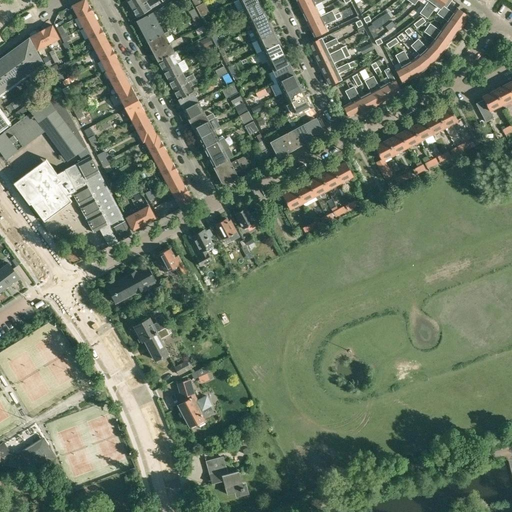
[(82,0),(72,5),(76,12),(72,14),(74,18),(78,16),(92,9),(89,5),(86,0),(82,0)]
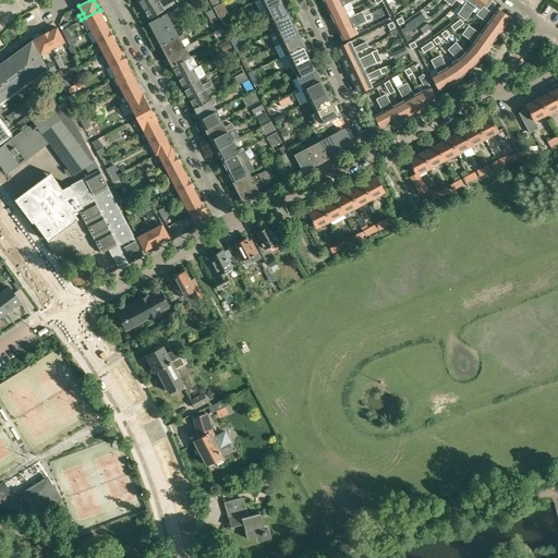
[(141,0),(140,1),(144,10),(159,0),(158,0),(141,0)]
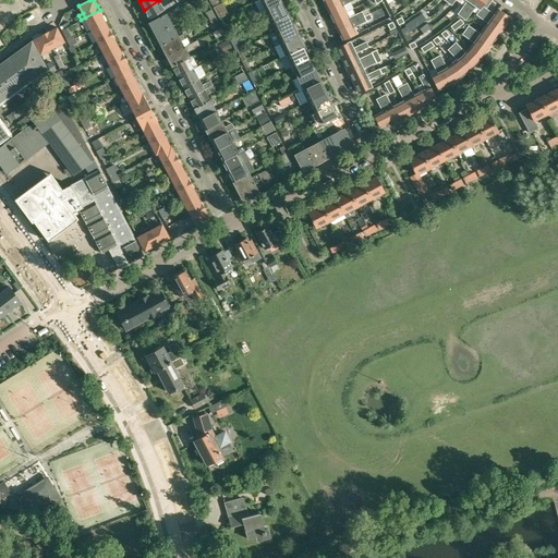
[(159,0),(144,10),(149,19),(165,10),(165,9),(174,2),(172,0),(168,0),(161,4),(159,0)]
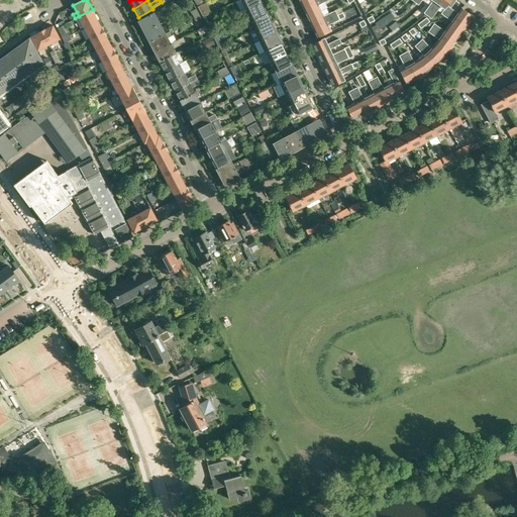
[(238,0),(235,1),(240,11),(245,9),(262,1),(261,0),(238,0)]
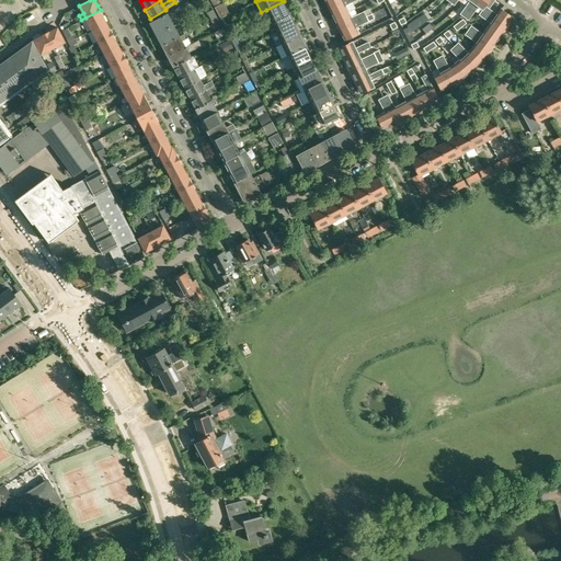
[(342,0),(329,7),(334,18),(347,11),(344,6),(355,0),(342,0)]
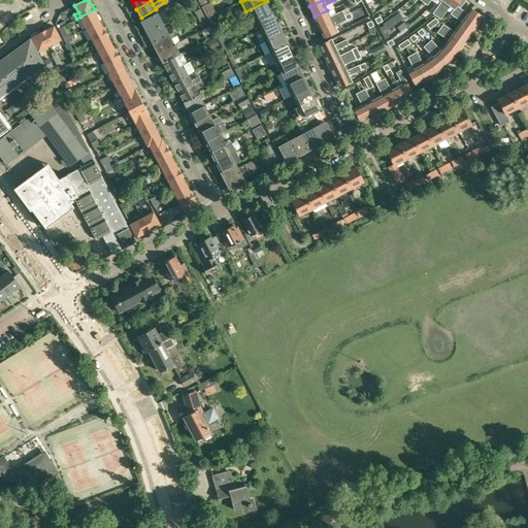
[(436,15),(448,0),(441,0),(433,12),(436,15)]
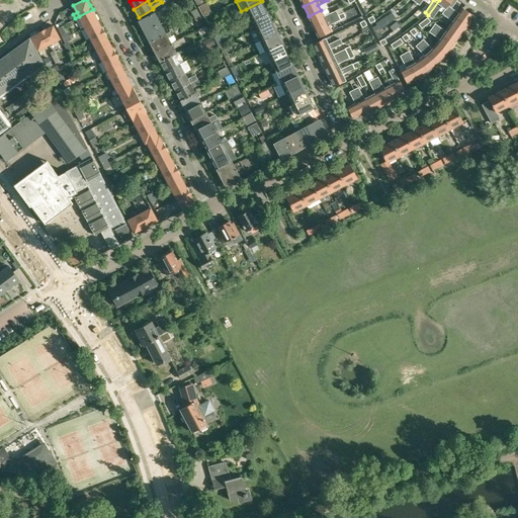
[(448,5),(451,0),(439,0),(428,15),(432,18),(441,5),(445,8),(447,5),(448,5)]
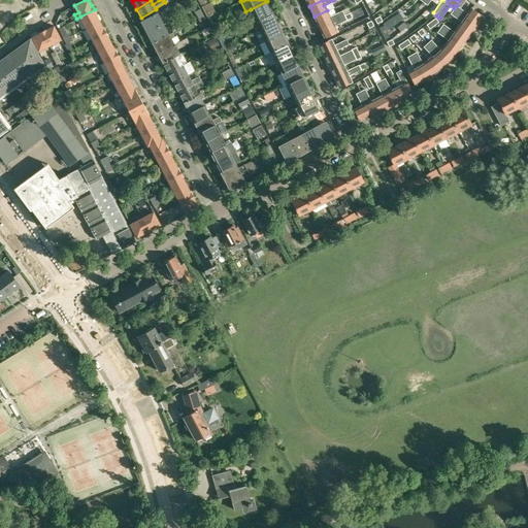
[(267,1),(251,9),(256,20),(272,11),(267,1)]
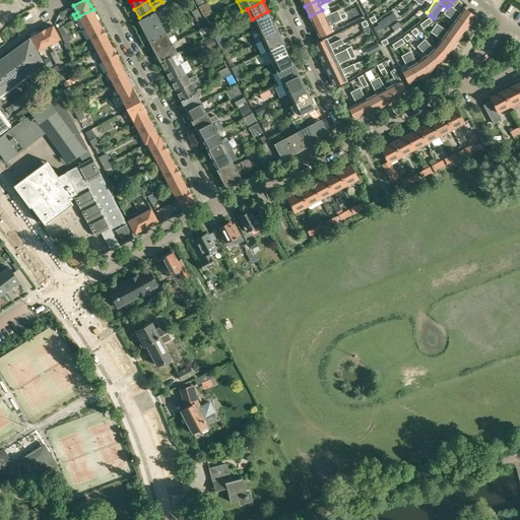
[(446,9),(468,25),(475,16),(463,8),(460,13),(452,7),(450,5),(449,5),(447,8),(446,9)]
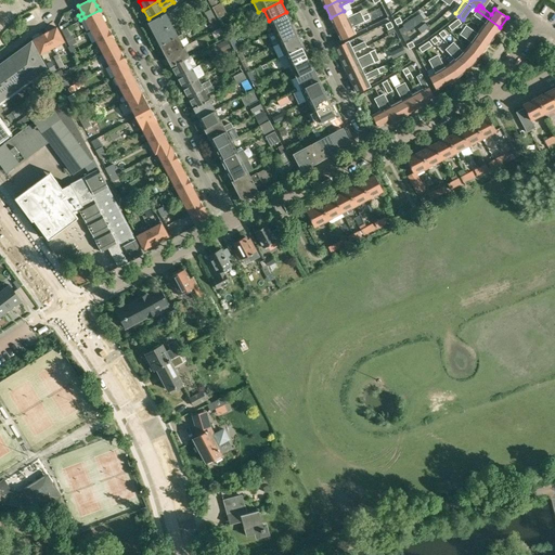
[(218,18),(227,14),(223,8),(215,12),(218,18)]
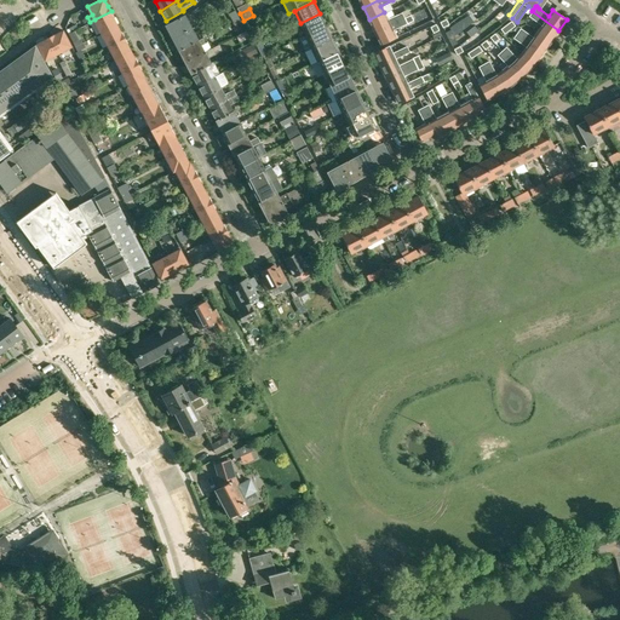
[(384,12),(369,19),(375,32),(405,17),(409,15),(407,10),(402,12),(388,19),(384,12)]
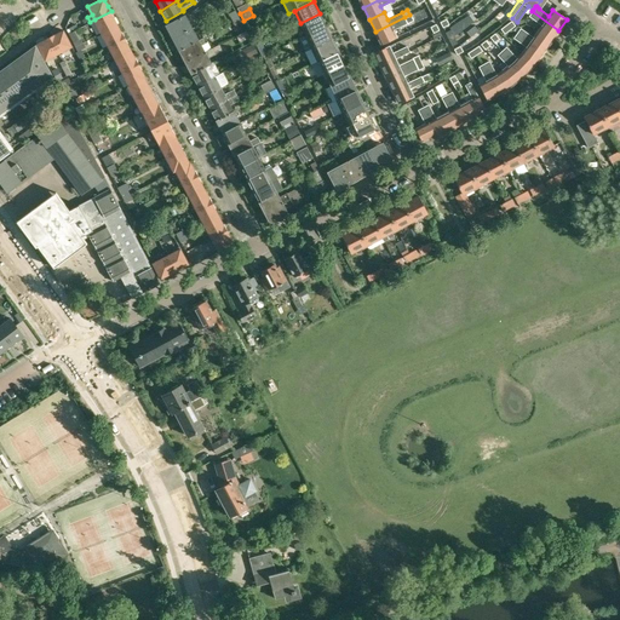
[(112,11),(95,19),(102,33),(118,24),(113,16),(114,16),(112,11)]
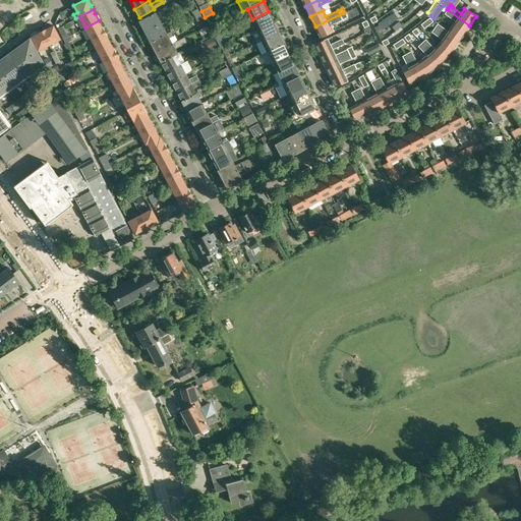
[(192,11),(195,18),(200,15),(197,9),(192,11)]
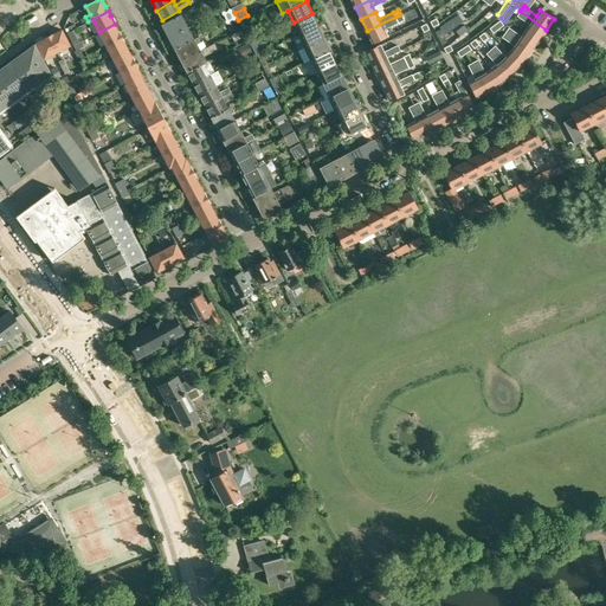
[(539,40),(546,30),(520,11),(516,15),(529,25),(524,31),(539,40)]
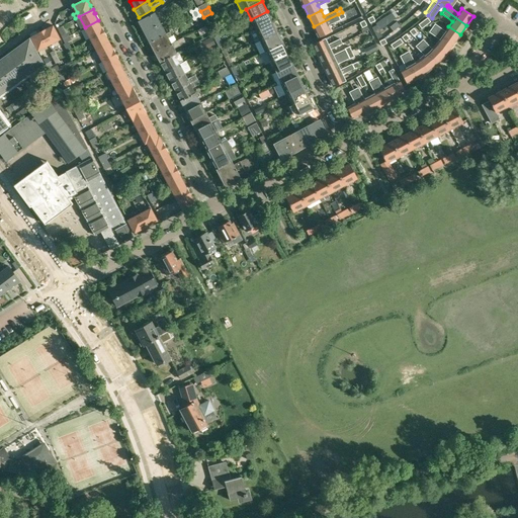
[(267,11),(251,19),(256,29),(271,21),(267,11)]
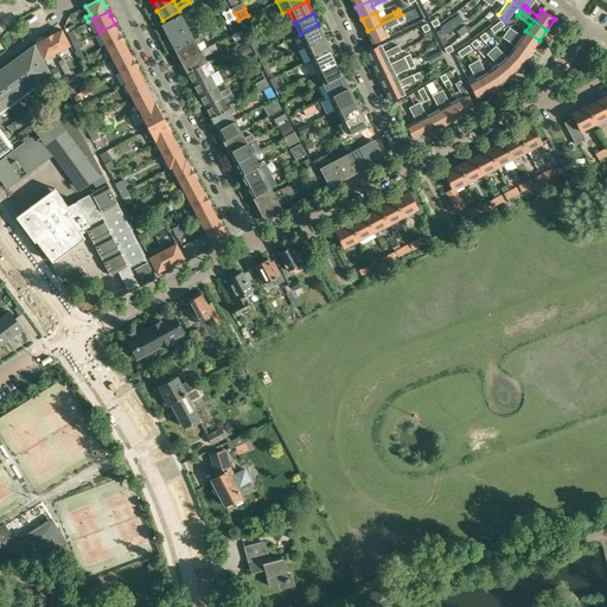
[(163,25),(168,37),(187,27),(181,14),(163,25)]
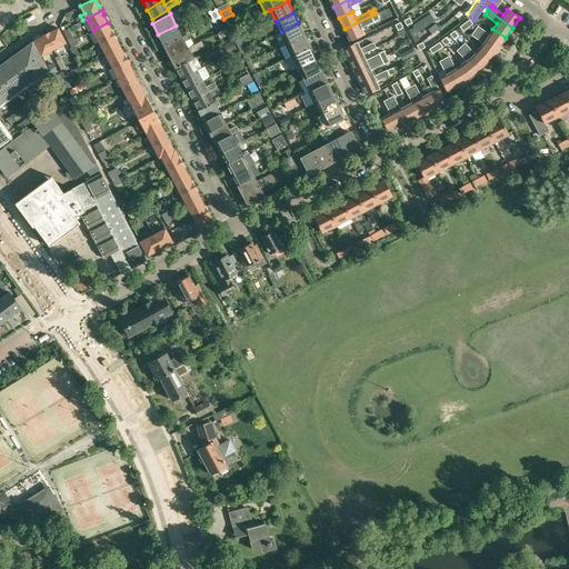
[(430,15),(418,22),(412,26),(413,27),(417,33),(435,20),(430,15)]
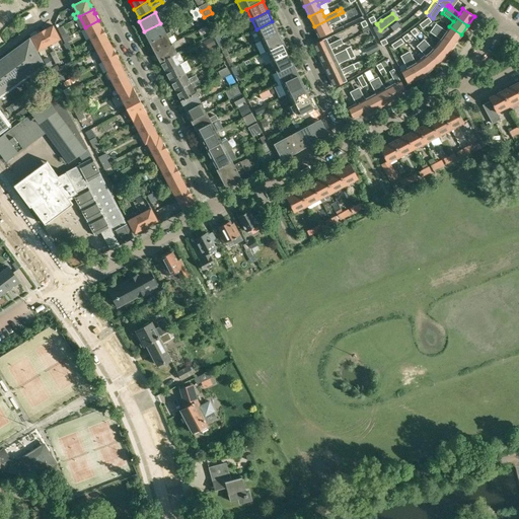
[(339,14),(314,26),(318,36),(330,30),(328,25),(341,19),(339,14)]
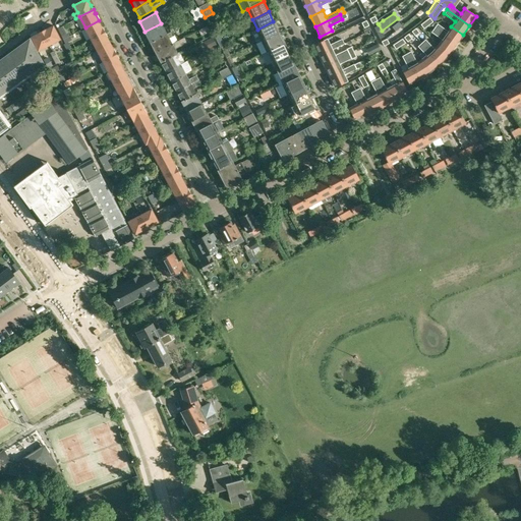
[(99,20),(85,27),(92,39),(105,32),(99,20)]
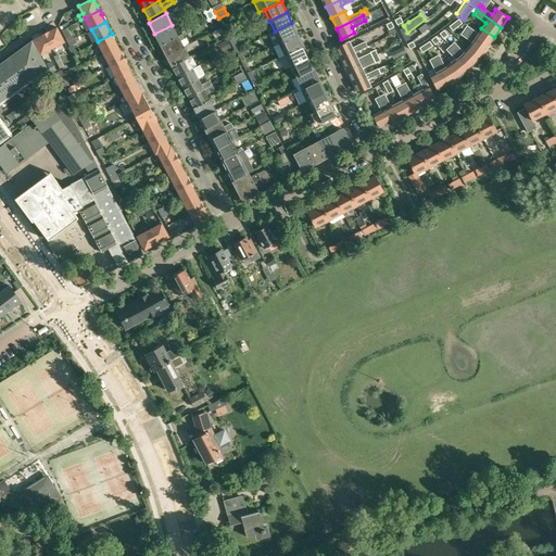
[(291,23),(275,32),(280,42),(297,35),(291,23)]
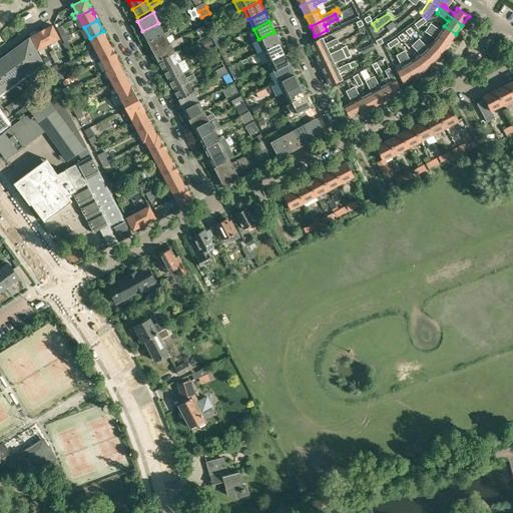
[(393,21),(386,27),(389,31),(396,26),(393,21)]
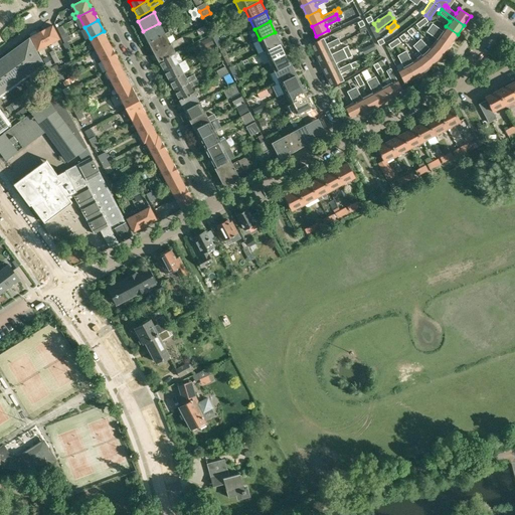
[(159,23),(143,31),(149,42),(165,33),(159,23)]
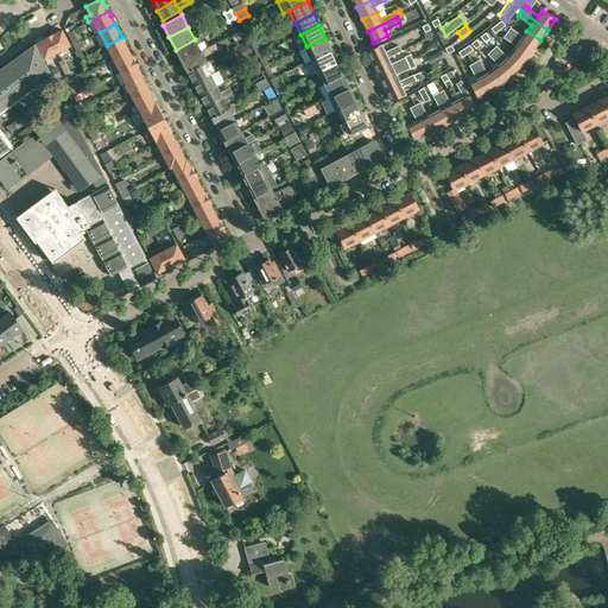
[(511,27),(507,32),(533,50),(540,40),(526,31),(523,36),(511,27)]
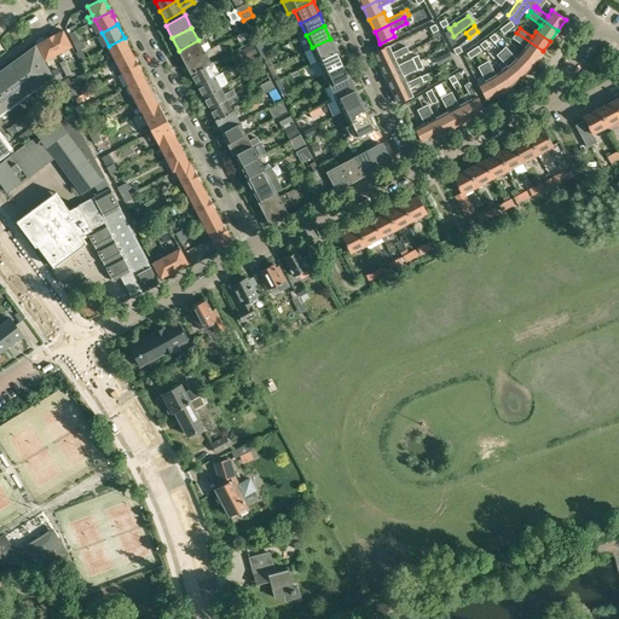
[(63,30),(51,36),(59,53),(73,46),(63,30)]
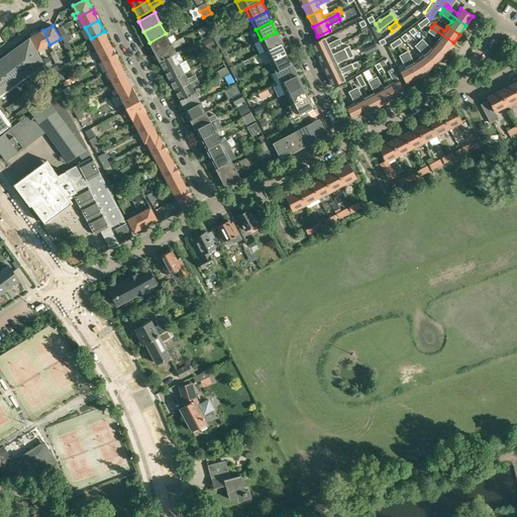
[(199,35),(206,32),(208,31),(205,25),(197,29),(199,35)]
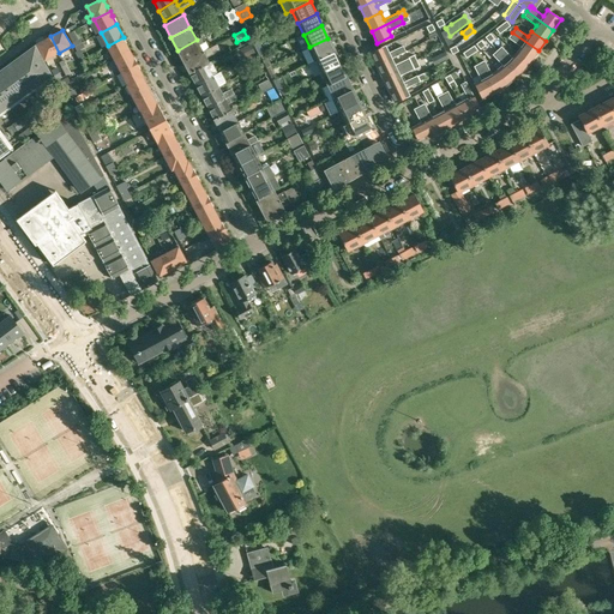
[(539,50),(512,32),(509,37),(521,46),(516,52),(530,62),(539,50)]
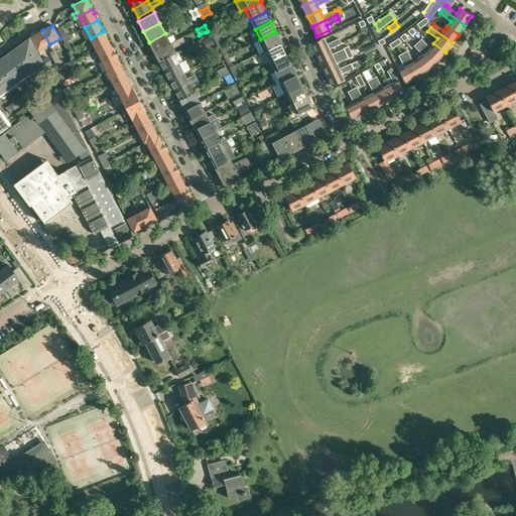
[(49,44),(42,30),(31,36),(38,49),(49,44)]
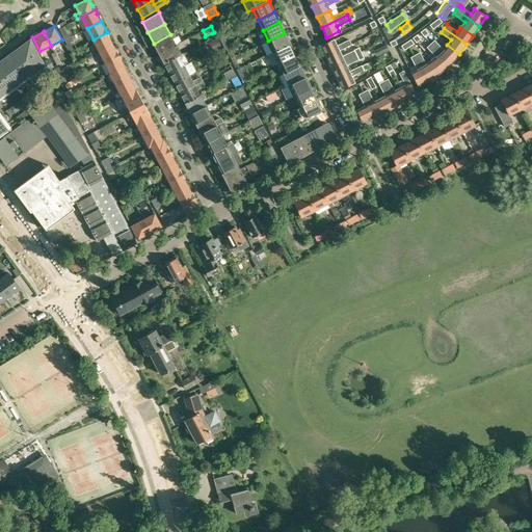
[(107,32),(94,40),(99,51),(112,44),(107,32)]
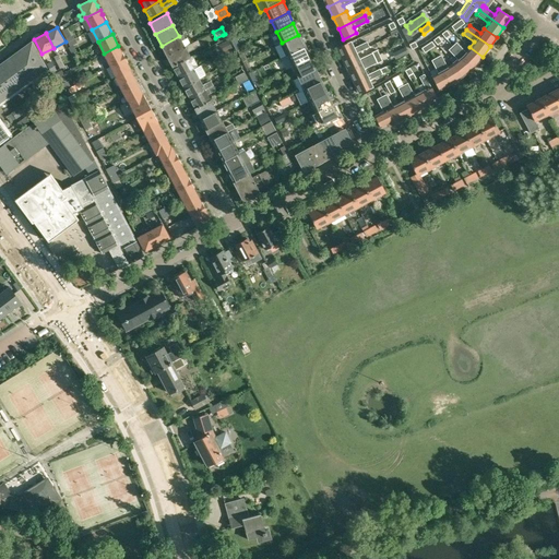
[(179,36),(162,46),(167,56),(190,44),(187,37),(185,38),(182,34),(179,36)]
